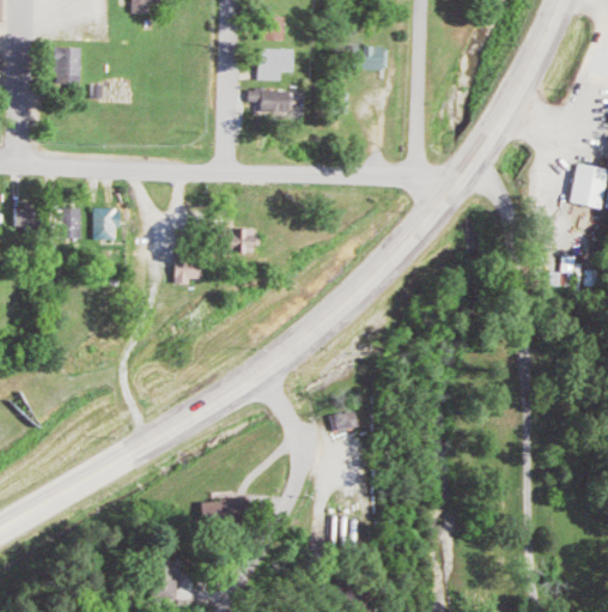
[(260,42),(281,42),(281,17),(259,18),(260,42)]
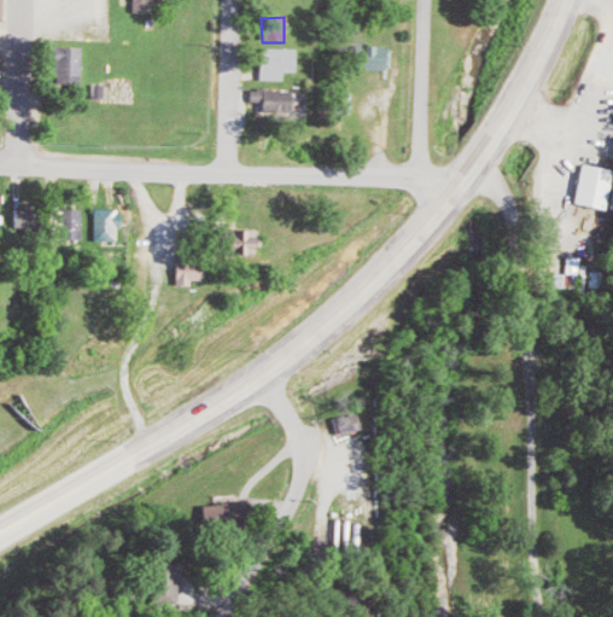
[(391,47),(355,46),(354,69),(391,70),(391,47)]
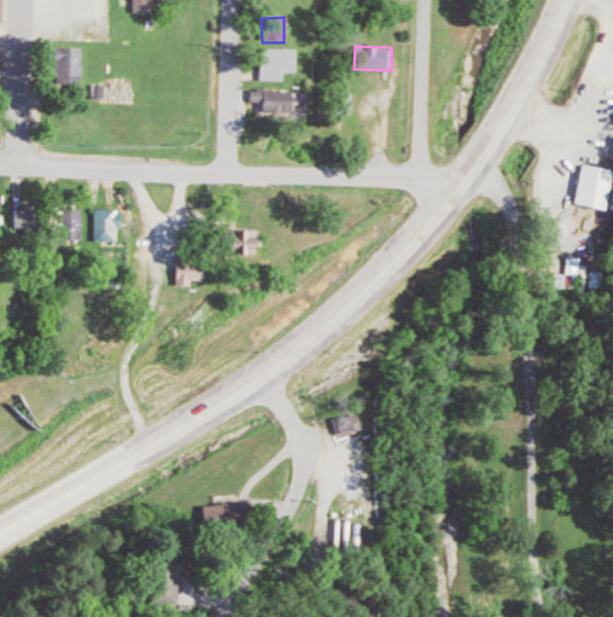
[(80,94),(81,48),(54,48),(53,93),(80,94)]
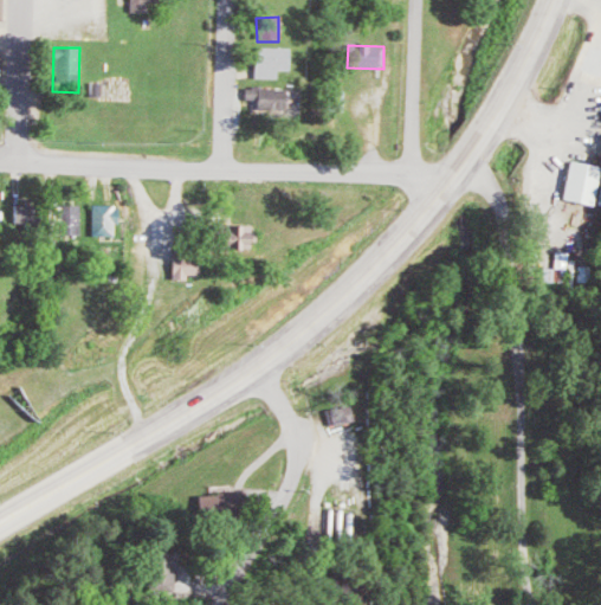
[(275,79),(275,72),(286,72),(285,50),(253,50),(254,79),(275,79)]
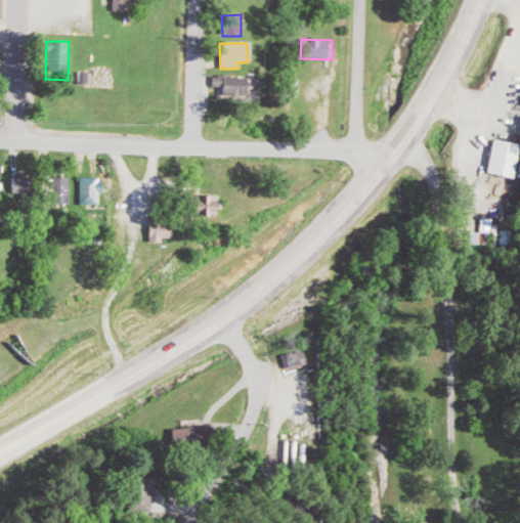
[(245,78),(219,78),(220,98),(245,97),(245,78)]
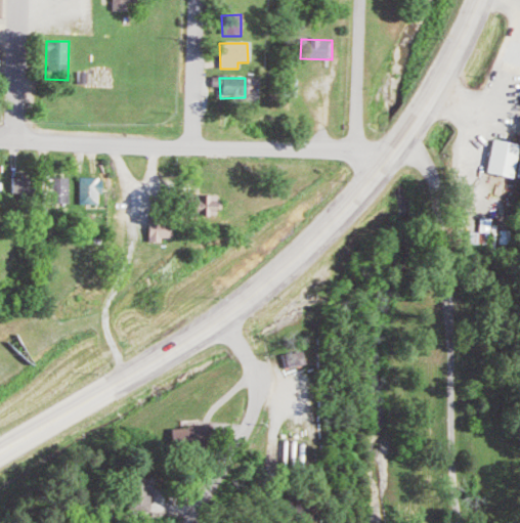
[(516,179),(519,154),(519,143),(492,139),(486,173),(516,179)]
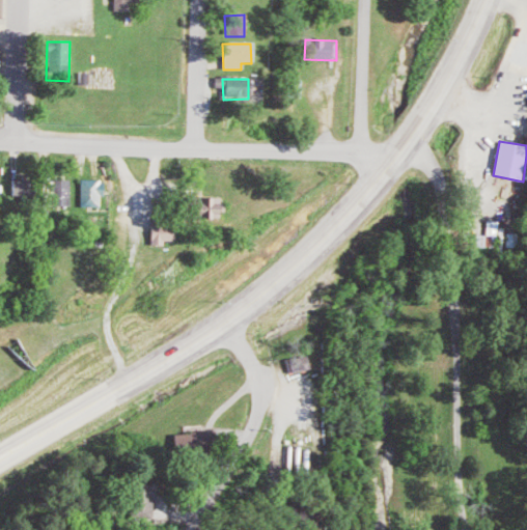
[(101,207),(101,180),(80,179),(80,206),(101,207)]
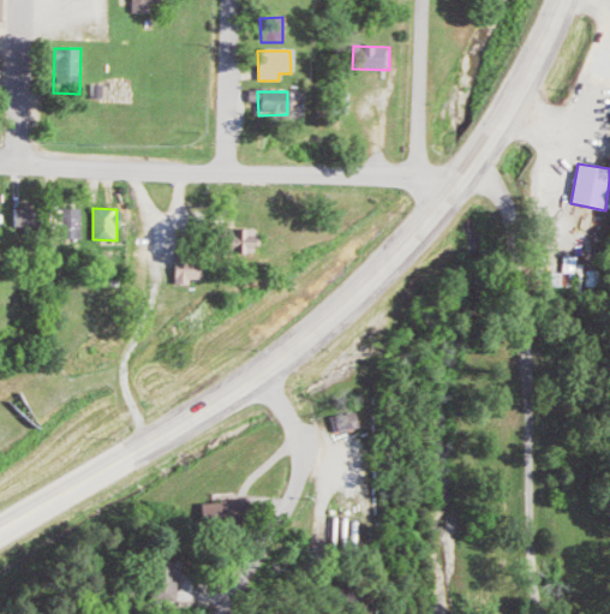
[(35,210),(13,209),(12,231),(35,232),(35,210)]
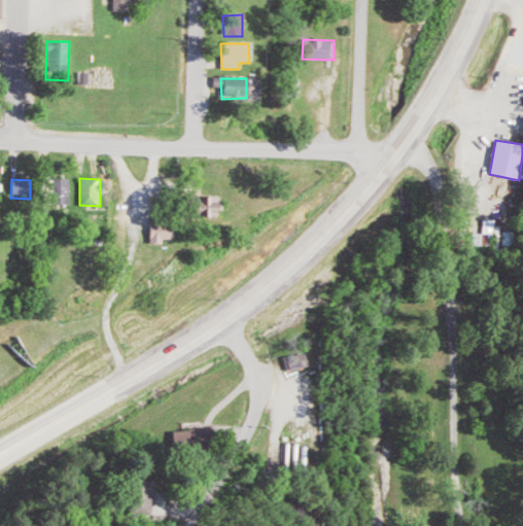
[(69,204),(69,179),(41,179),(41,205),(69,204)]
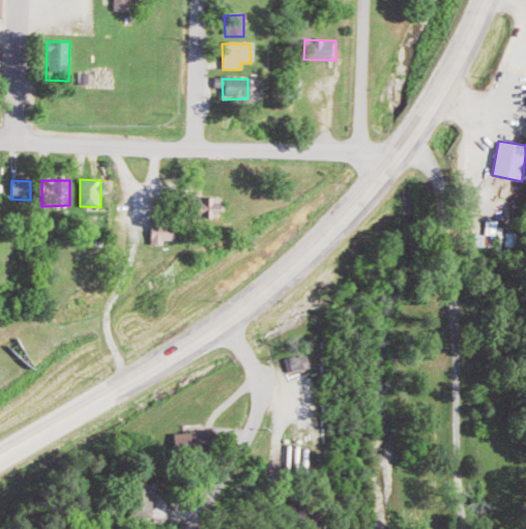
[(220,197),(186,197),(186,218),(220,217),(220,197)]
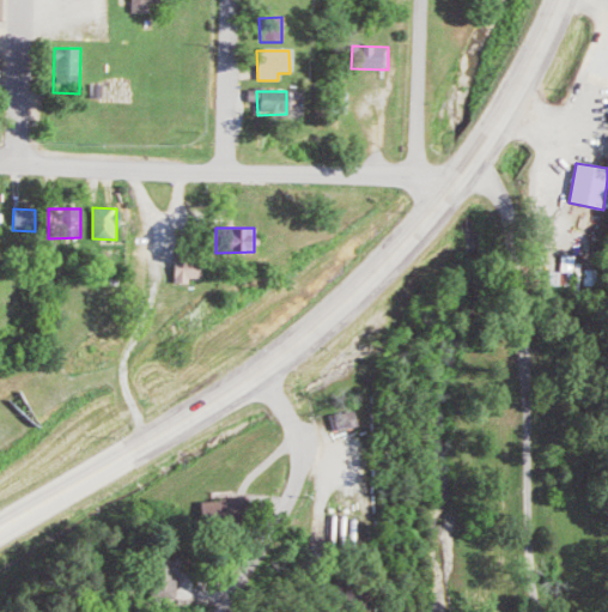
[(172,283),(188,283),(188,278),(198,278),(198,260),(172,260),(172,283)]
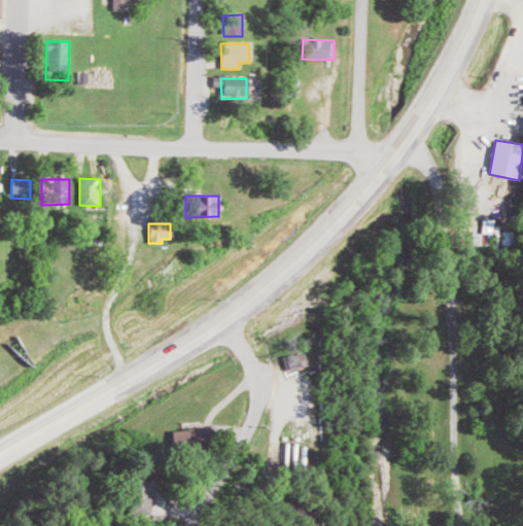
[(307,370),(304,352),(282,357),(286,374),(307,370)]
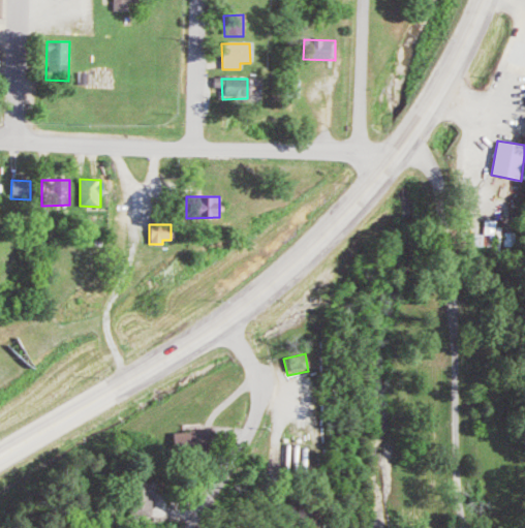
[(152,482),(129,483),(130,518),(153,517),(152,482)]
